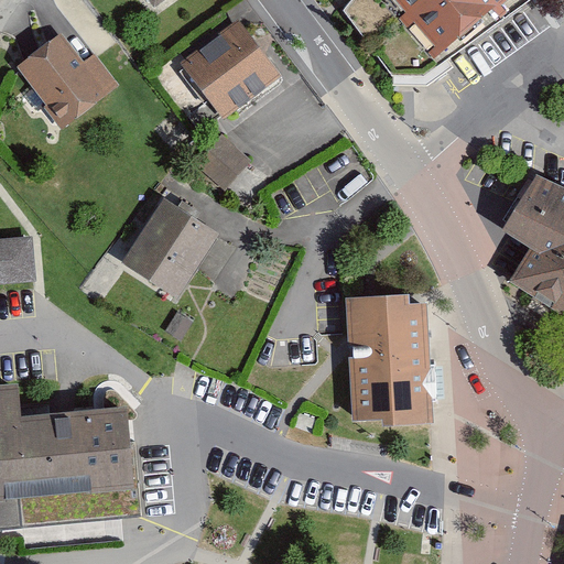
[(398,0),(442,53),(505,0),(398,0)]
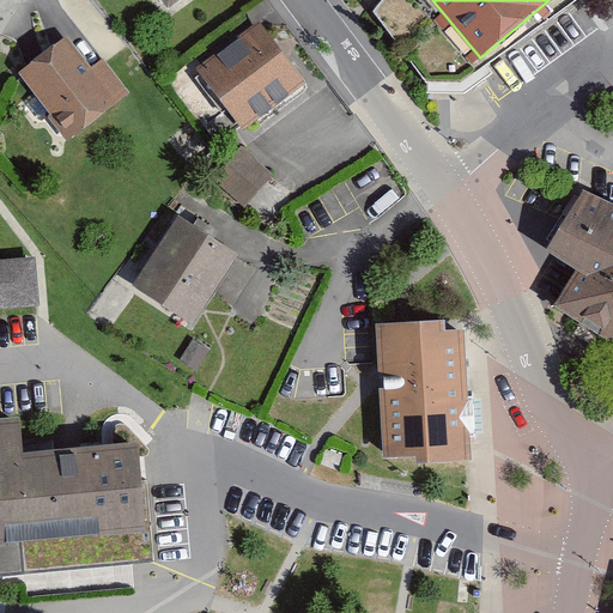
[(198,70),(244,128),(305,80),(259,20),(198,70)]
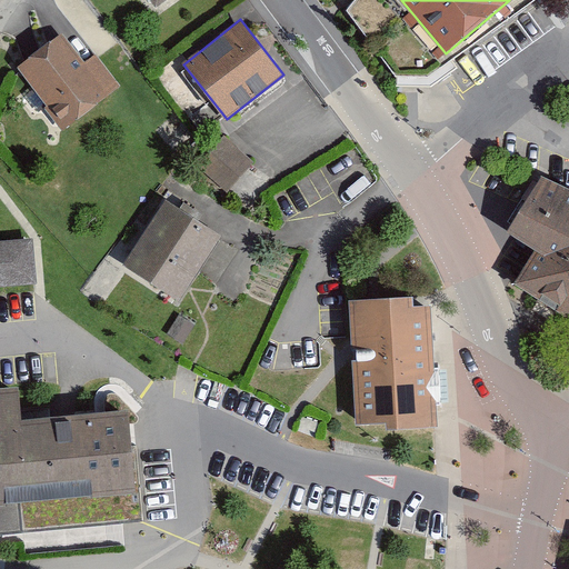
[(62,32),(17,67),(63,128),(120,86),(96,53),(85,62),(62,32)]
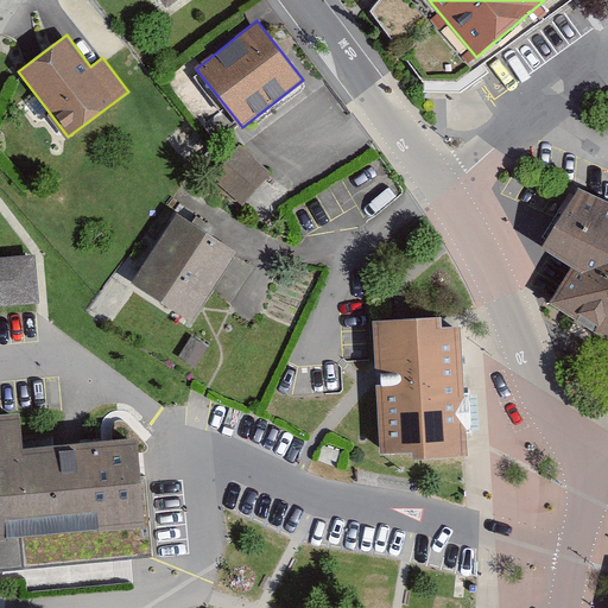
[(240,144),(211,178),(244,206),(272,171),(240,144)]
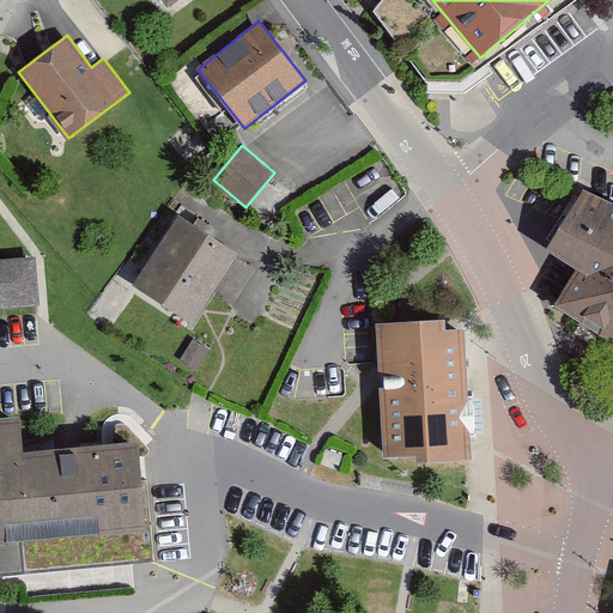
[(612,198),(586,182),(546,249),(576,267),(553,305),(612,340),(612,198)]
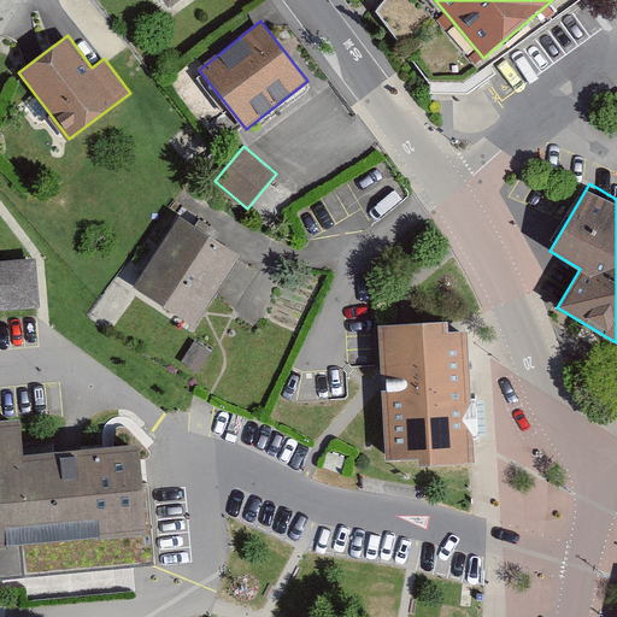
[(180,216),(133,287),(194,327),(241,256),(180,216)]
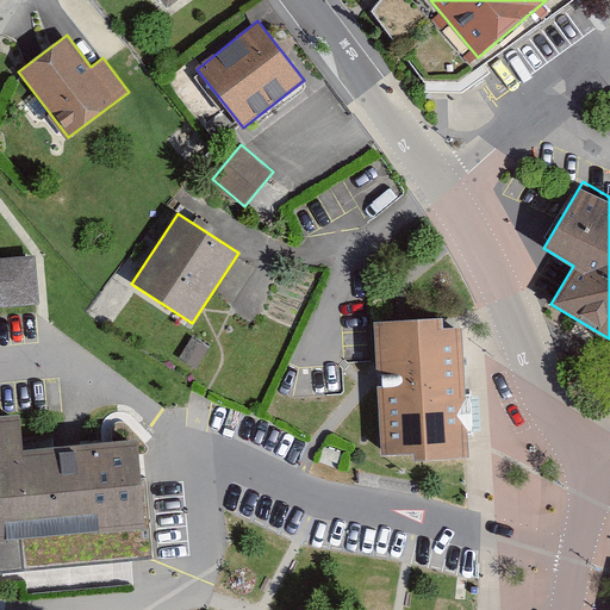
[(0,257),(0,306),(39,304),(35,255),(0,257)]
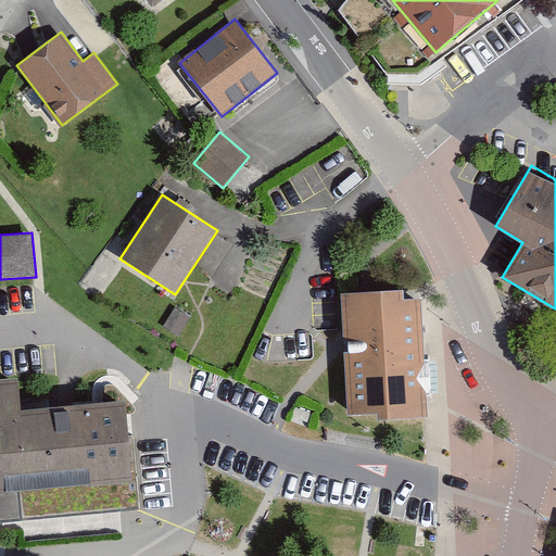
[(403,289),(341,292),(348,414),(378,412),(378,418),(427,415),(420,298),(403,299),(403,289)]
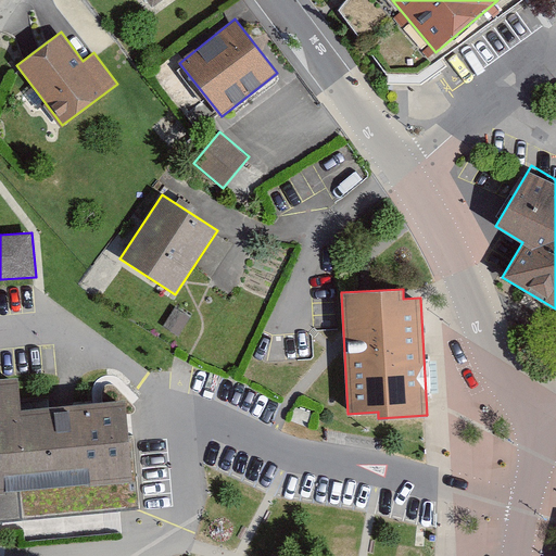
[(178,337),(192,314),(177,304),(163,327),(178,337)]
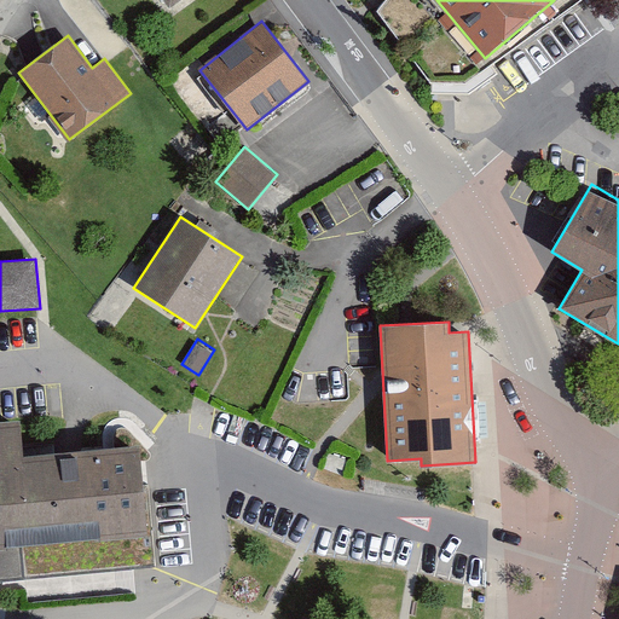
[(21,418),(0,420),(0,580),(157,567),(149,485),(144,485),(140,444),(24,455),(21,418)]
